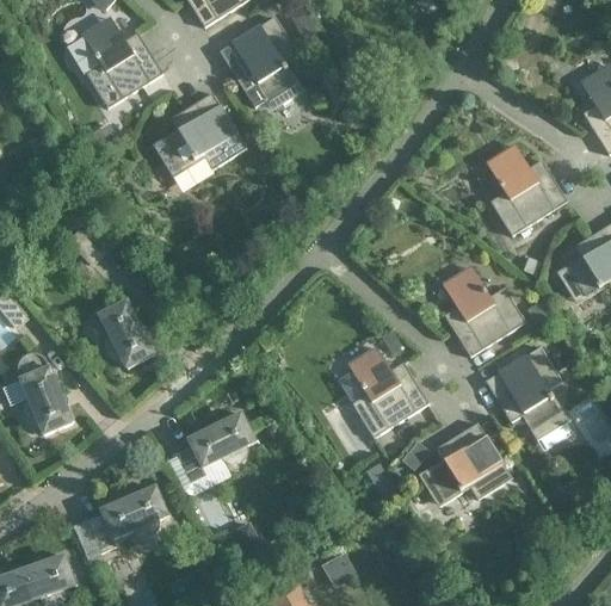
[(187,0),(204,26),(246,0),(187,0)]
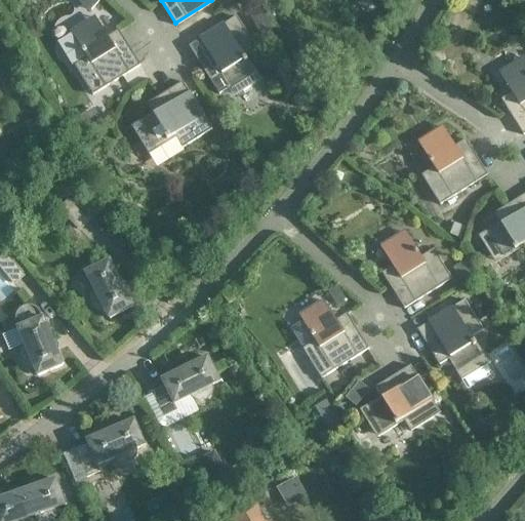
[(264,8),(250,16),(261,35),(275,27),(264,8)]
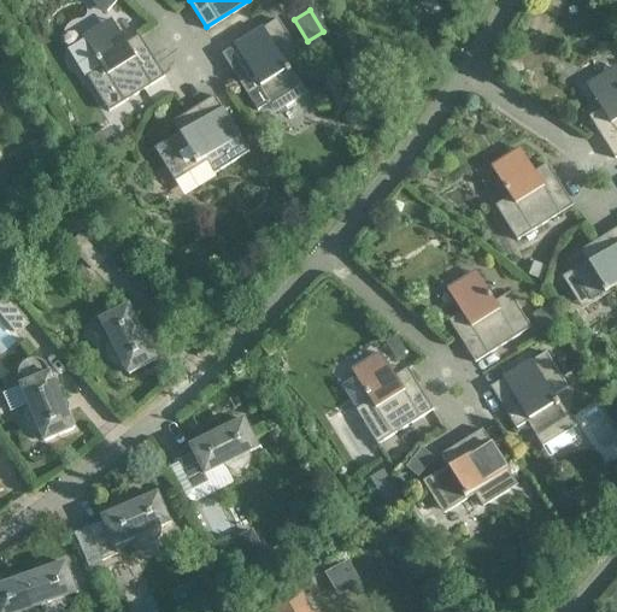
[(277,16),(222,51),(256,106),(269,98),(275,107),(304,89),(286,60),(299,51),(277,16)]
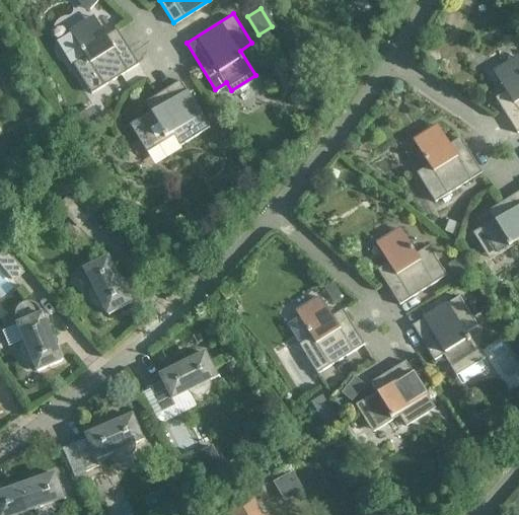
[(91,91),(139,62),(117,26),(106,33),(94,14),(70,29),(75,39),(62,48),(71,63),(73,62),(91,91)]
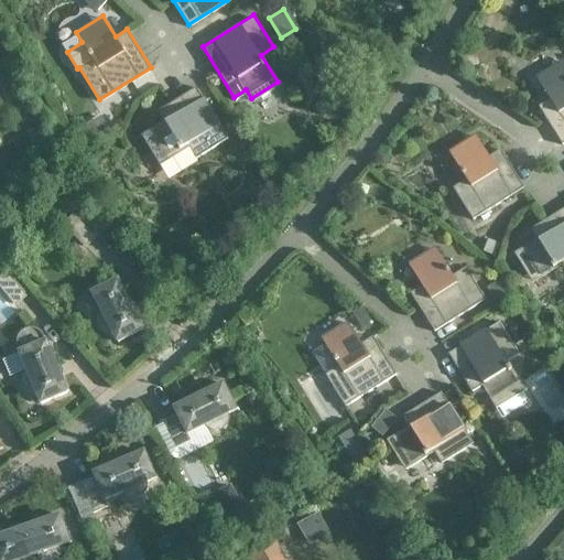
[(539,104),(546,117),(549,116),(563,140),(561,141),(562,142),(563,140),(563,61),(563,60),(537,76),(550,97),(539,104)]
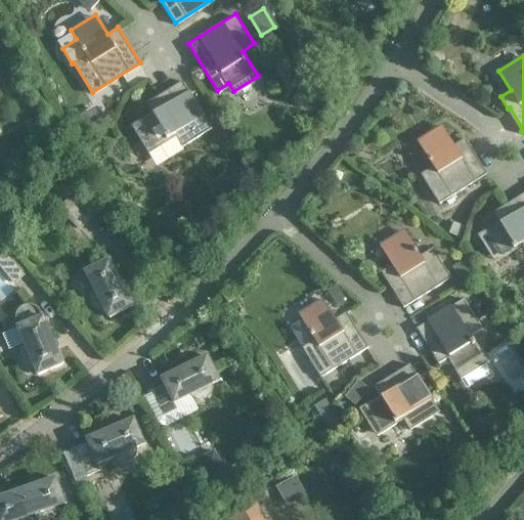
[(211,126),(181,79),(146,100),(153,112),(133,124),(148,148),(157,143),(166,159),(183,147),(181,144),(211,126)]
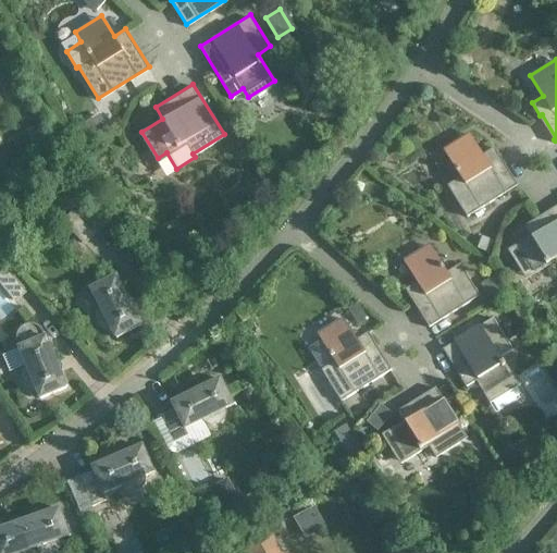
[(27,97),(13,102),(19,115),(33,109),(27,97)]
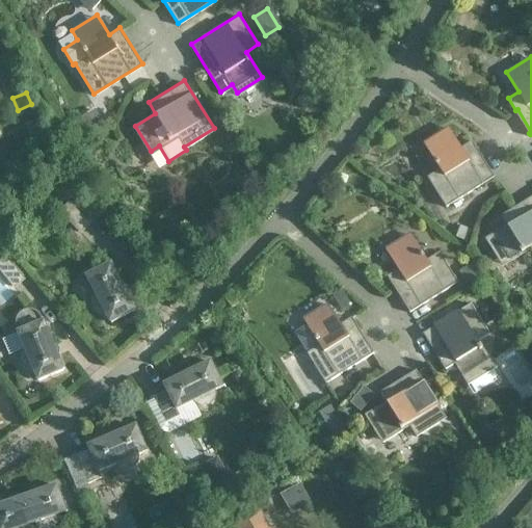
[(96,108),(85,115),(91,126),(102,119),(96,108)]
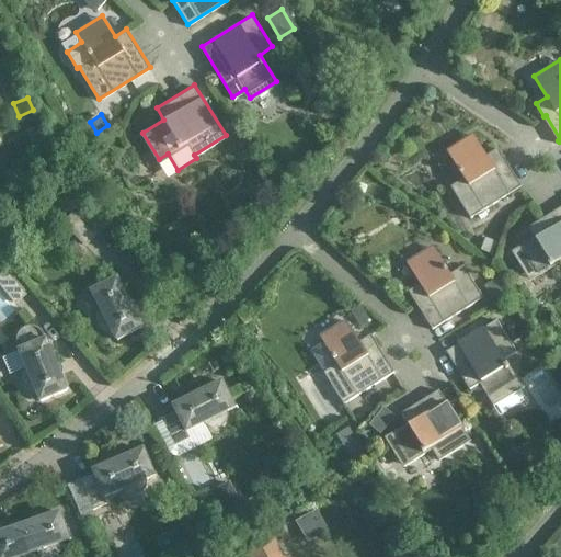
[(488,205),(522,184),(521,183),(518,184),(504,161),(506,159),(497,146),(485,154),(473,133),(447,149),(459,168),(458,168),(460,172),(461,171),(464,175),(450,184),(470,216),(480,209),(483,215),(491,209),(488,205)]
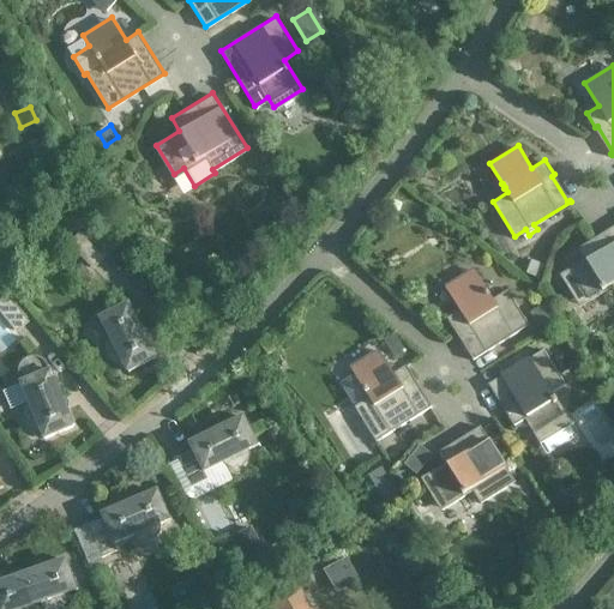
[(76,207),(67,216),(77,225),(85,217),(76,207)]
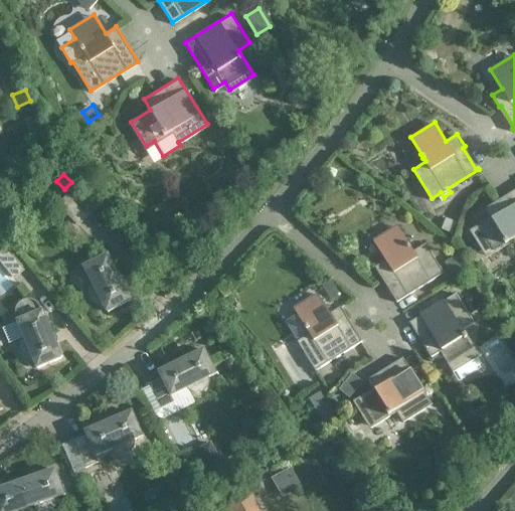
[(514,190),(498,201),(497,199),(485,207),(491,217),(472,229),(487,253),(504,242),(505,242),(508,240),(512,237),(514,242),(514,190)]
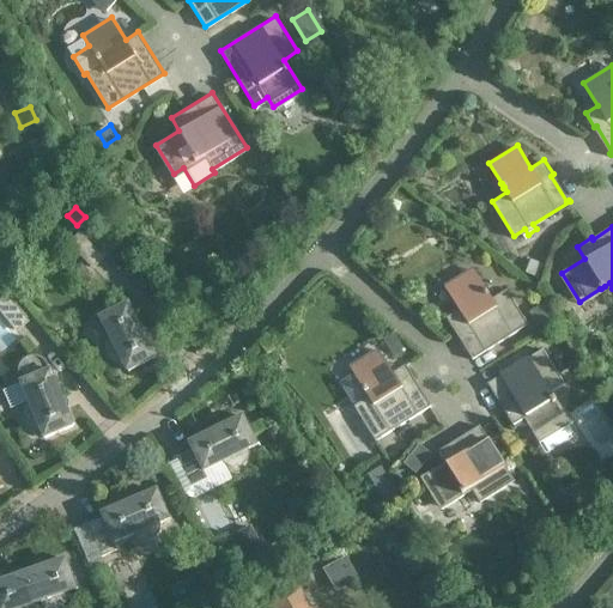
[(80,230),(70,242),(90,263),(102,253),(80,230)]
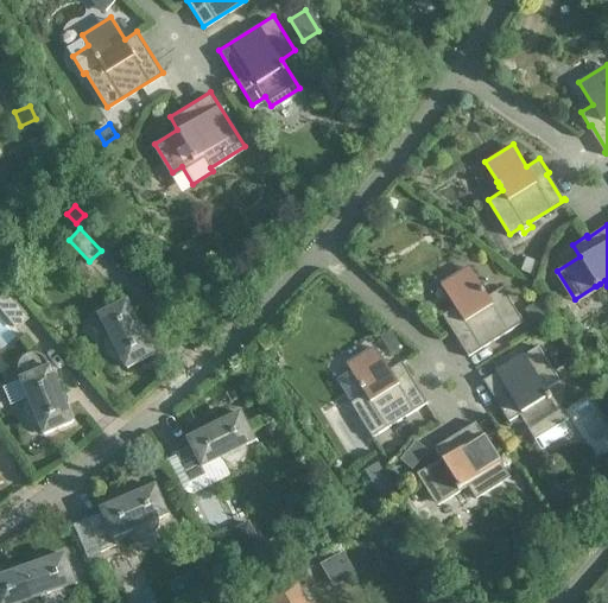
[(526,252),(520,265),(532,270),(538,256),(526,252)]
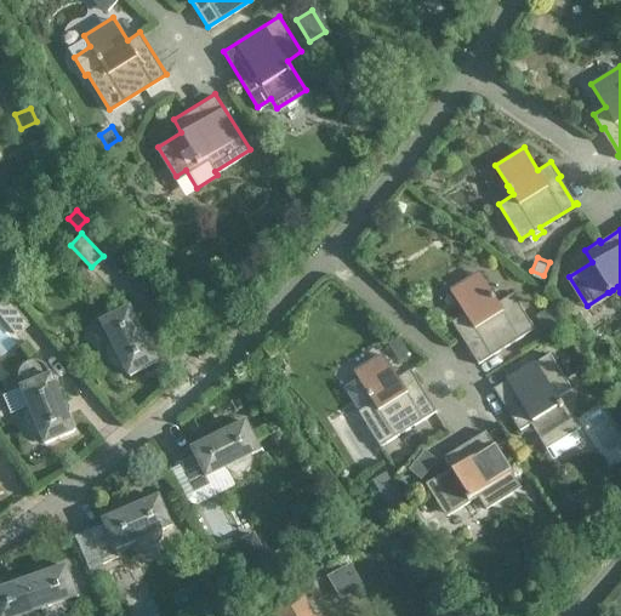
[(453,320),(461,335),(463,334),(479,359),(478,360),(478,361),(535,326),(513,291),(497,301),(495,296),(493,291),(493,292),(479,271),(450,289),(465,312),(453,320)]
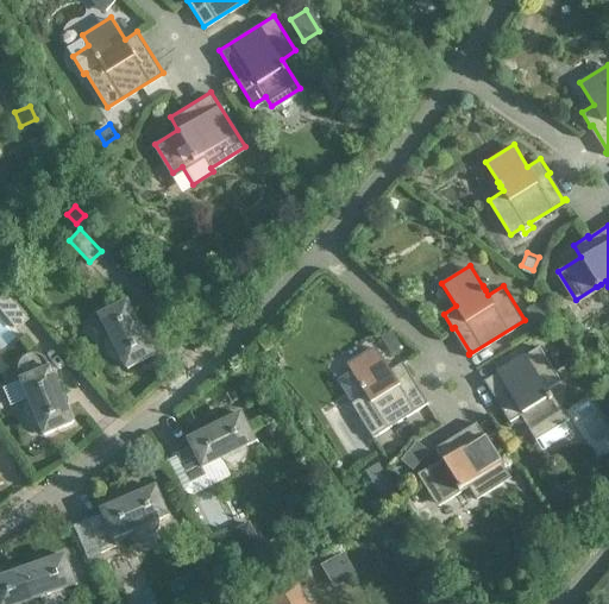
[(0,296),(0,307),(14,325),(26,314),(7,290),(0,296)]
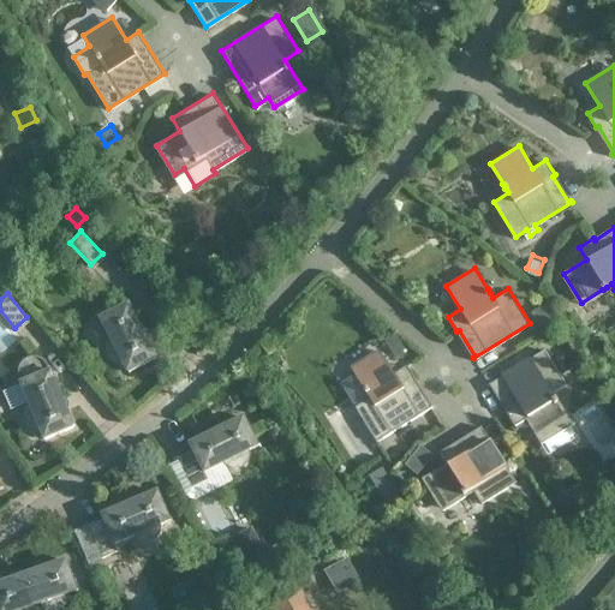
[(543,299),(530,306),(538,320),(550,311),(543,299)]
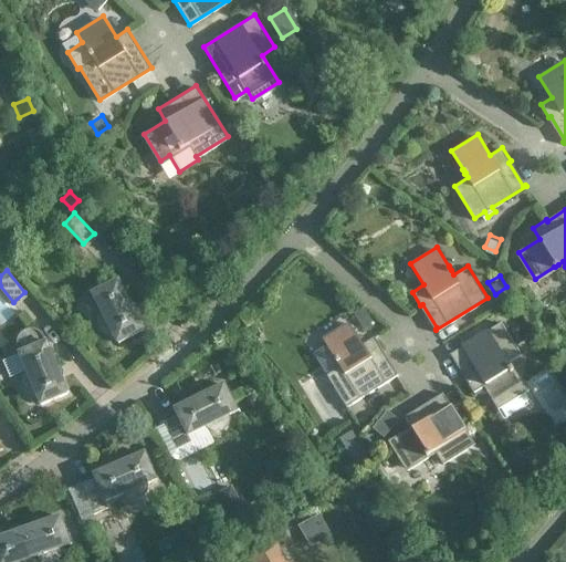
[(132,303),(129,300),(117,277),(92,290),(102,310),(101,311),(98,312),(97,314),(97,316),(96,318),(96,320),(97,322),(97,324),(98,326),(101,329),(102,329),(104,331),(106,331),(107,331),(109,331),(113,331),(118,341),(144,328),(135,310),(132,312),(128,305),(132,303)]
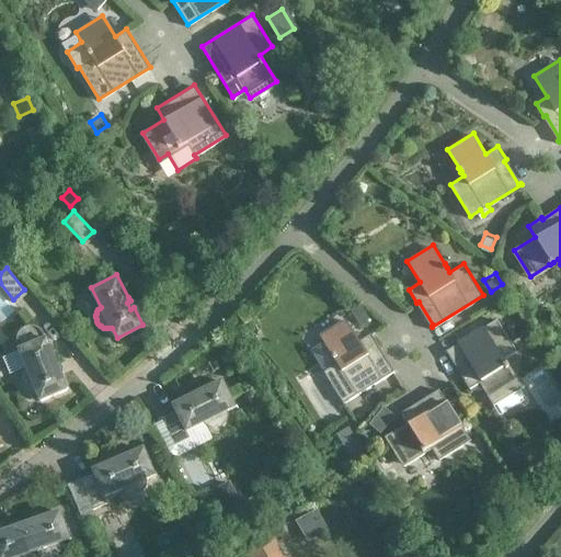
[(359,299),(351,306),(362,322),(370,316),(359,299)]
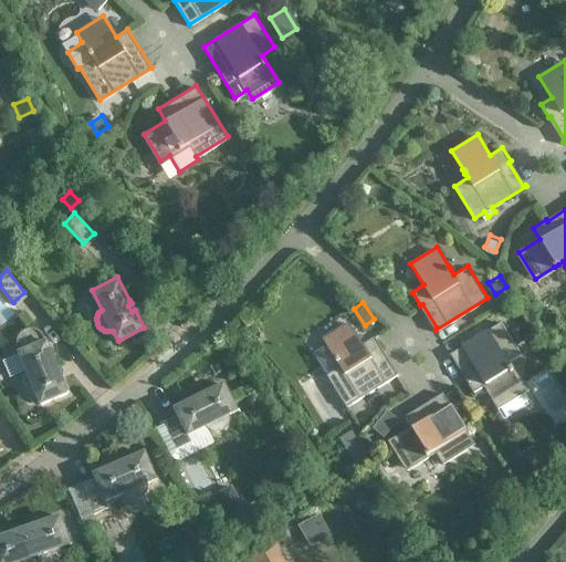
[(346,405),(398,373),(397,372),(395,373),(380,350),(383,349),(374,335),(362,342),(349,321),(323,337),(335,356),(334,357),(336,361),(337,361),(339,365),(326,373),(346,405)]
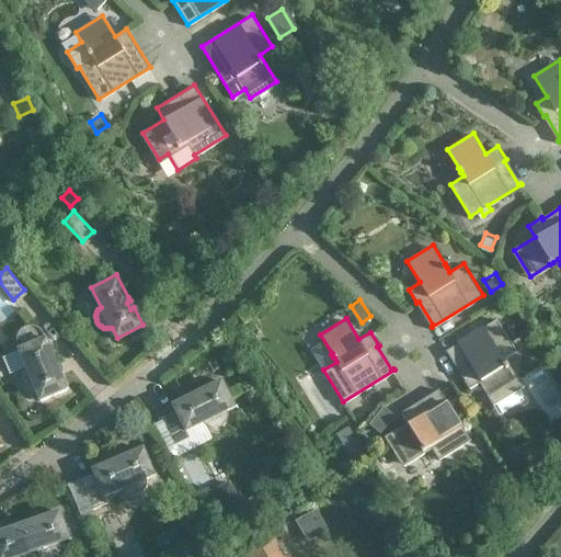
[(457,342),(446,350),(447,351),(448,350),(464,373),(461,374),(470,387),(481,381),(494,401),(521,385),(508,365),(506,362),(503,357),(516,349),(496,318),(483,326),(457,342)]
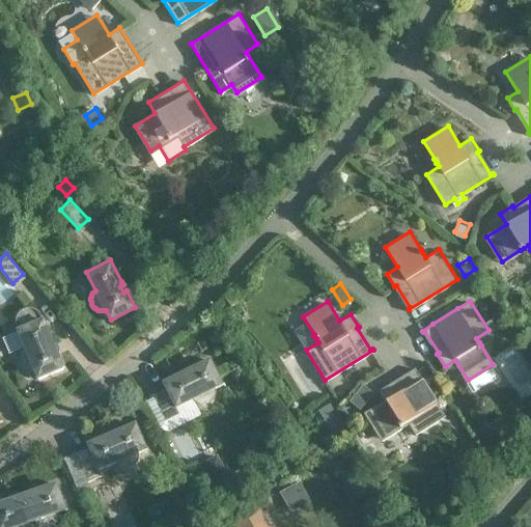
[(484,303),(476,308),(483,321),(493,315),(484,303)]
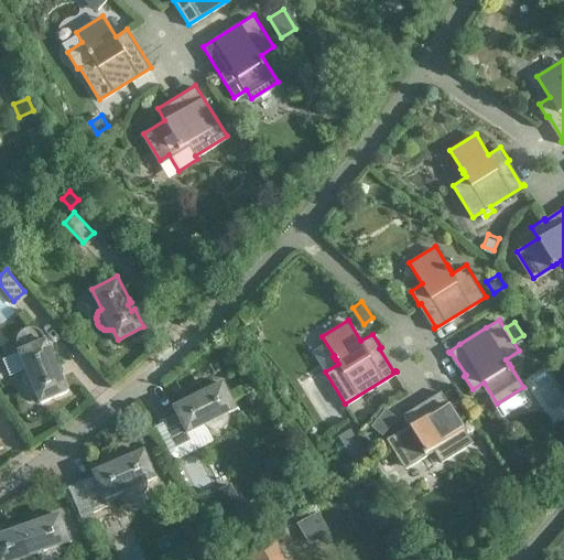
[(18,344),(19,348),(2,355),(9,370),(25,364),(28,368),(25,370),(23,372),(23,374),(22,375),(21,376),(21,378),(21,379),(21,380),(22,381),(22,383),(22,384),(23,385),(24,386),(25,388),(28,389),(30,390),(33,390),(35,390),(36,390),(41,401),(67,390),(60,372),(57,373),(54,366),(57,365),(44,334),(43,333),(42,331),(40,329),(38,327),(35,326),(32,325),(30,325),(28,325),(25,326),(23,327),(21,330),(20,331),(19,332),(18,333),(17,335),(17,337),(17,340),(17,343),(18,344)]
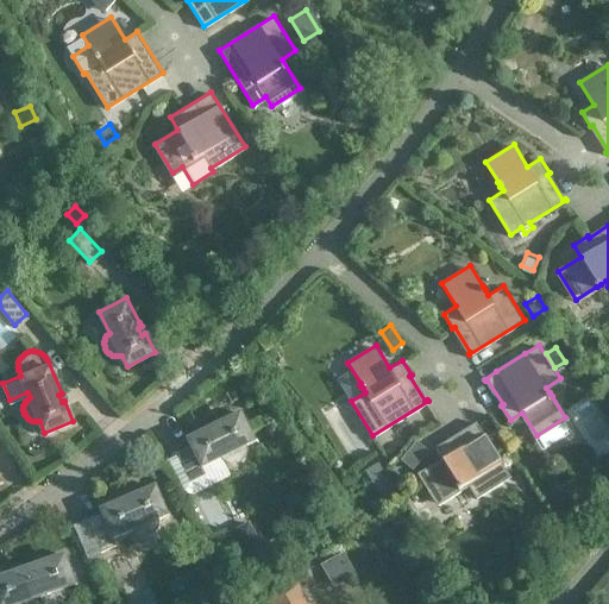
[(608,433),(588,398),(563,413),(592,464),(608,453),(608,433)]
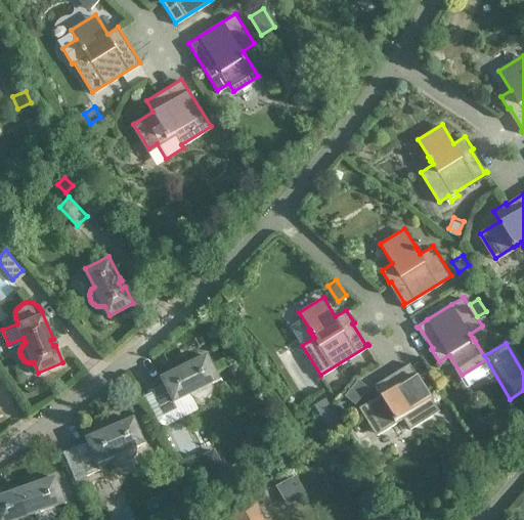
[(209,353),(195,359),(192,361),(193,363),(187,366),(186,364),(161,377),(163,382),(150,387),(163,410),(176,404),(174,400),(191,391),(191,392),(193,394),(195,395),(198,396),(200,396),(203,396),(204,396),(206,394),(208,393),(209,392),(210,391),(211,389),(211,387),(211,386),(211,384),(211,383),(211,382),(220,377),(209,353)]
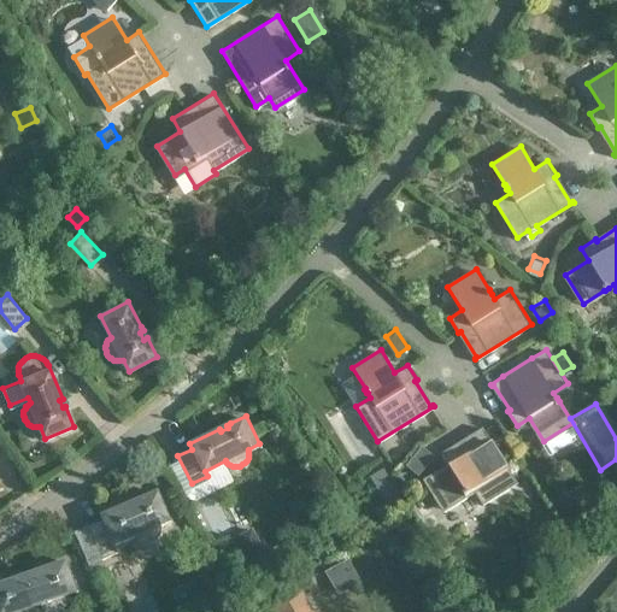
[(491,439),(482,425),(481,427),(482,429),(457,445),(456,442),(441,452),(448,464),(425,478),(444,507),(464,494),(465,495),(469,493),(469,492),(474,489),(483,504),(517,482),(509,468),(509,466),(491,439)]
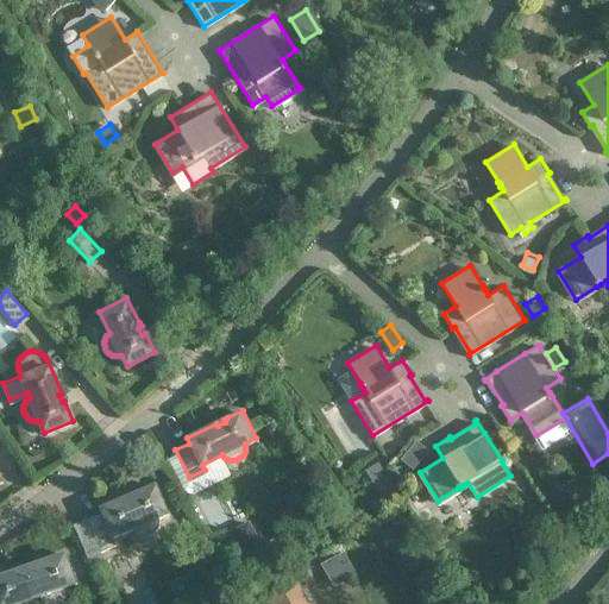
[(333,429),(352,459),(366,451),(347,421),(333,429)]
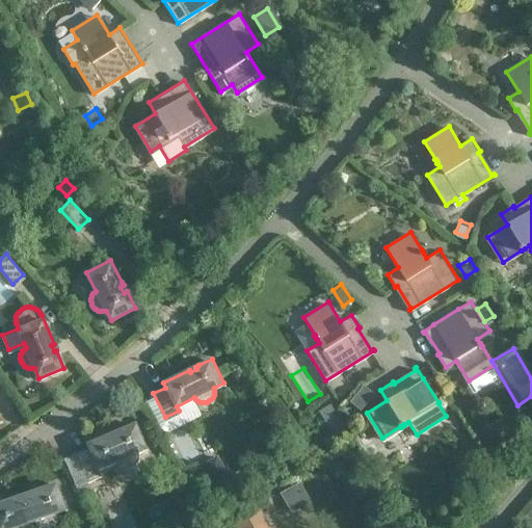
[(330,400),(318,406),(324,418),(336,411),(330,400)]
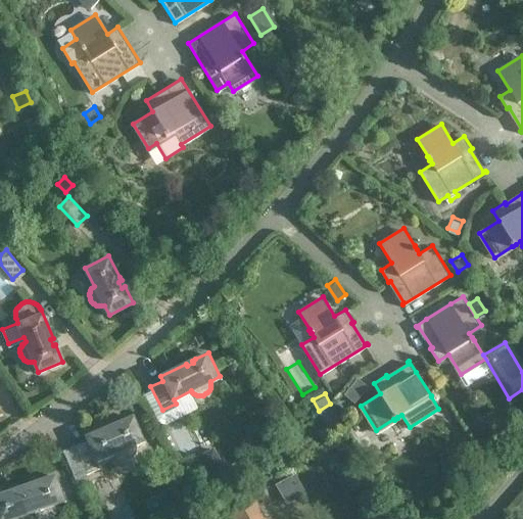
[(88,440),(64,451),(75,475),(99,465),(97,460),(115,453),(115,454),(116,454),(116,455),(117,456),(119,456),(119,457),(120,457),(121,457),(121,458),(122,458),(123,458),(124,458),(125,458),(126,458),(127,458),(128,458),(129,458),(129,457),(130,457),(131,457),(131,456),(132,456),(132,455),(133,455),(133,454),(134,454),(134,453),(135,452),(135,451),(136,450),(136,449),(136,447),(136,446),(136,445),(136,444),(135,444),(145,440),(135,416),(119,422),(120,425),(113,428),(111,425),(86,436),(88,440)]
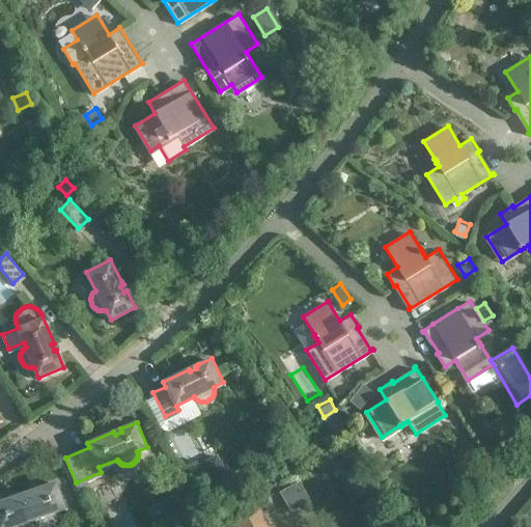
[(219,450),(193,464),(201,481),(227,469),(219,450)]
